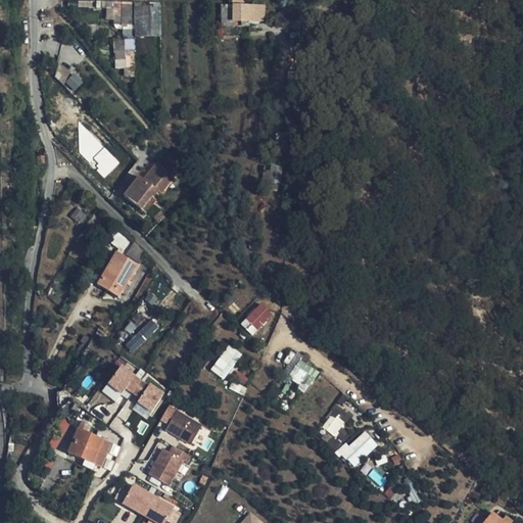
[(159,2),(134,3),(137,102),(151,119),(163,120),(159,2)]
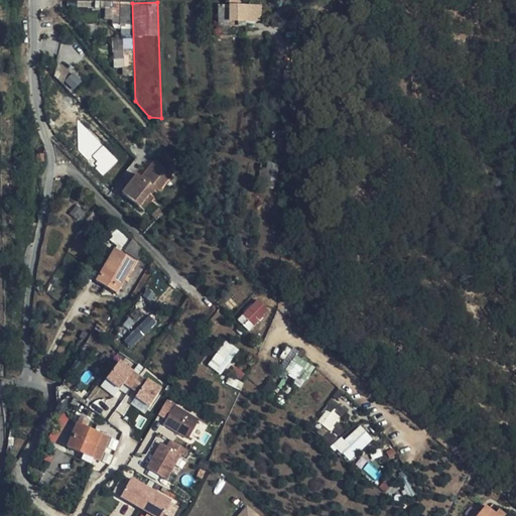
[(105,4),(105,22),(130,22),(130,4),(105,4)]
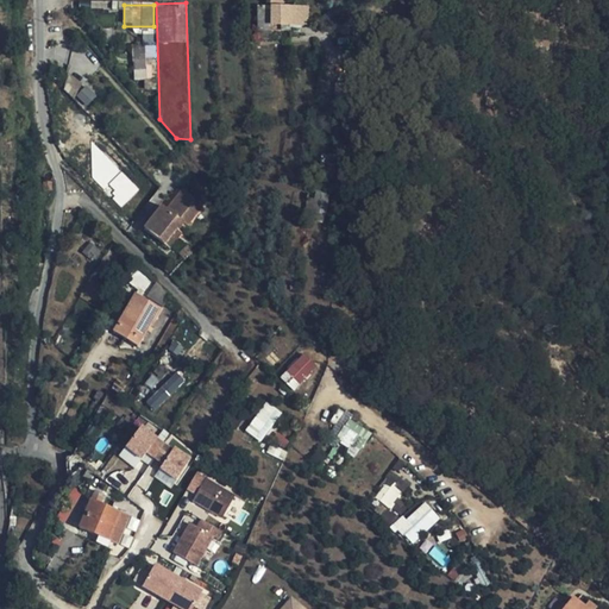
[(288,5),(269,5),(269,26),(289,25),(300,25),(300,19),(308,18),(308,6),(288,5)]
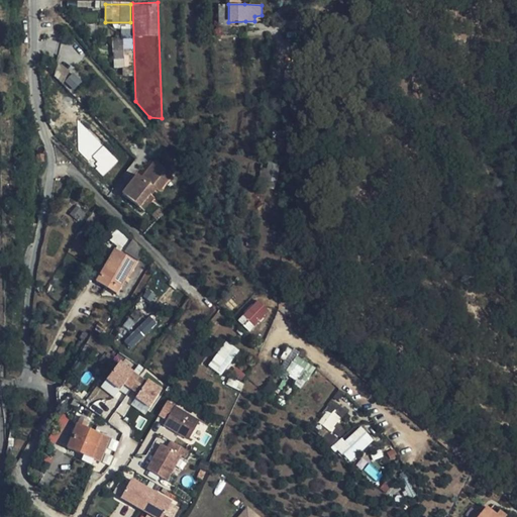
[(112,39),(113,68),(124,67),(123,48),(133,48),(132,38),(112,39)]
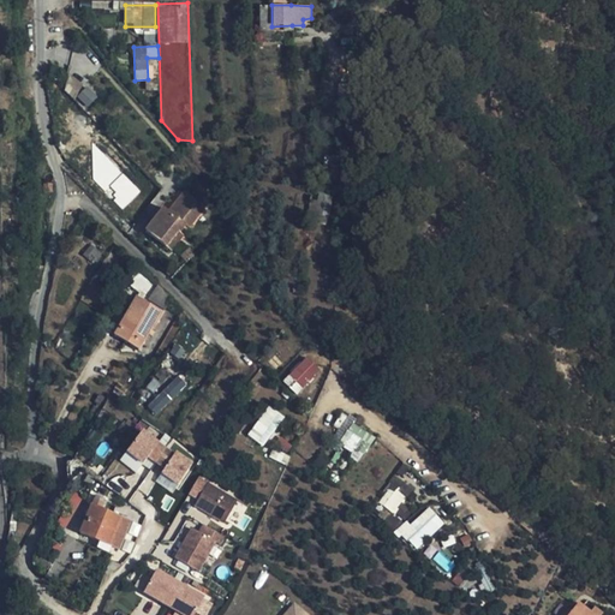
[(93,95),(84,87),(76,96),(84,105),(93,95)]
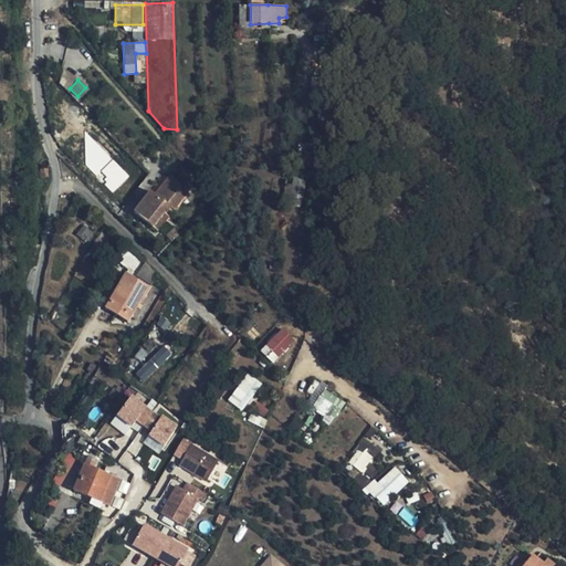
[(91,112),(96,106),(91,101),(85,106),(91,112)]
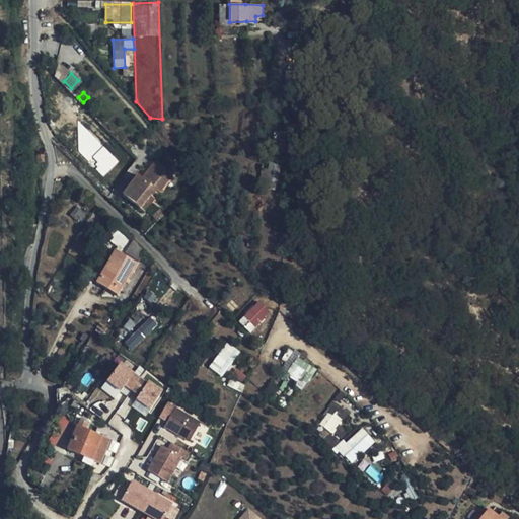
[(120,195),(135,209),(146,196),(147,197),(152,191),(154,193),(167,177),(152,163),(139,179),(135,175),(120,195)]
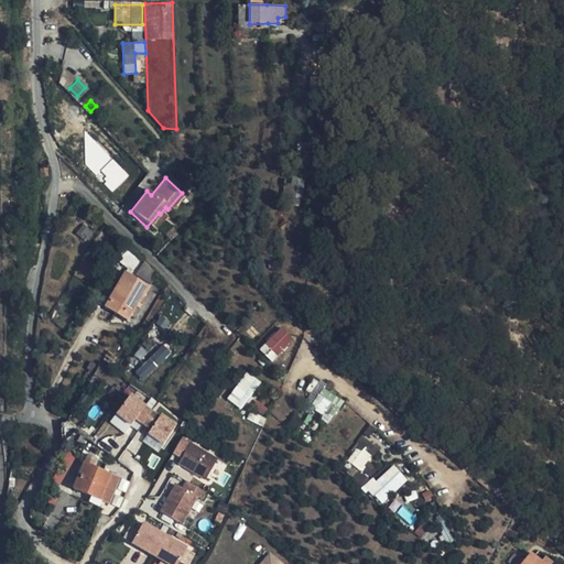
[(159,213),(147,227),(151,230),(167,209),(165,207),(160,214),(159,213)]
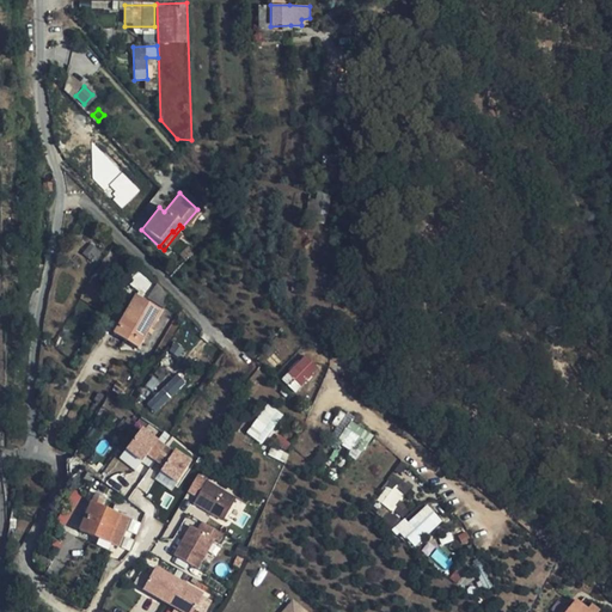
[(103,252),(95,244),(86,254),(96,261),(103,252)]
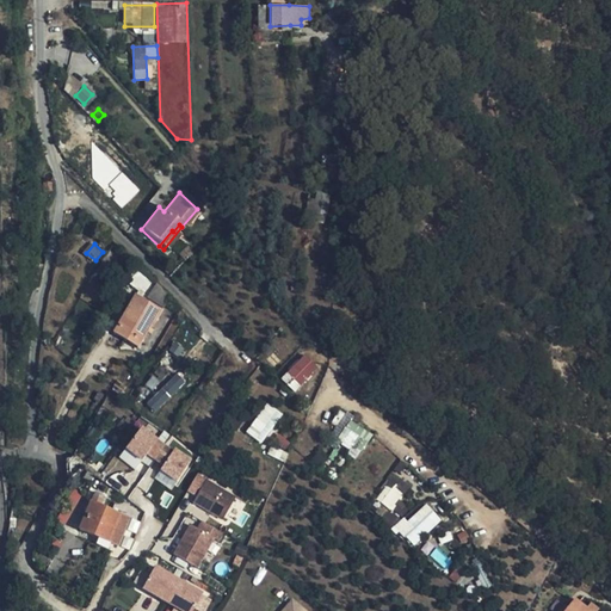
[(161,312),(146,301),(141,298),(143,294),(139,291),(117,327),(136,339),(133,344),(137,346),(148,329),(143,326),(147,322),(150,326),(153,327),(161,312)]
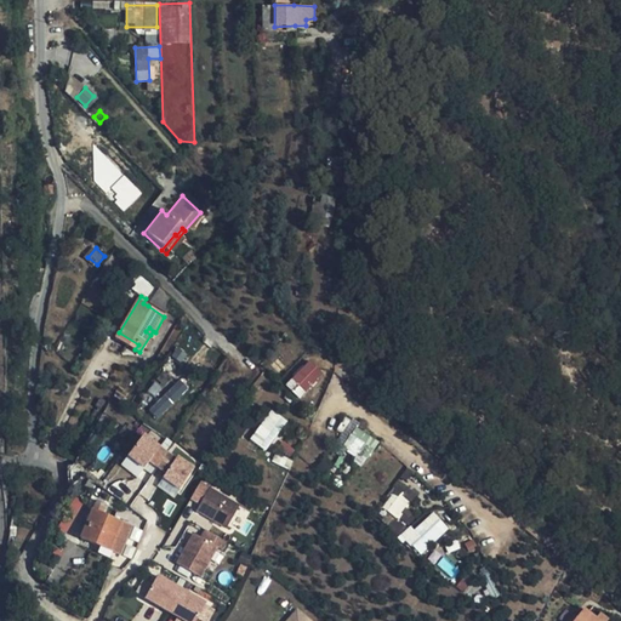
[(138,345),(119,332),(115,337),(135,349),(138,345)]
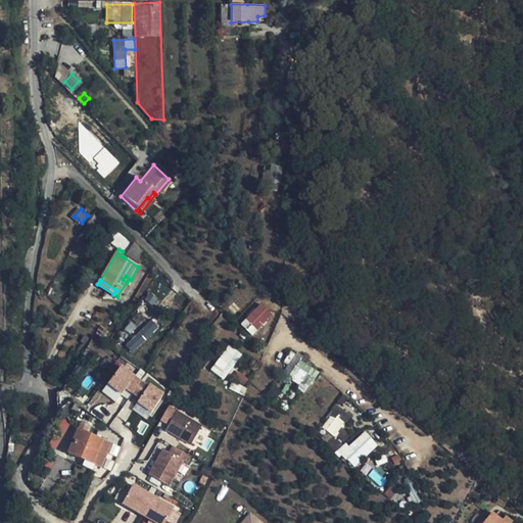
[(152,293),(147,300),(155,305),(160,298),(152,293)]
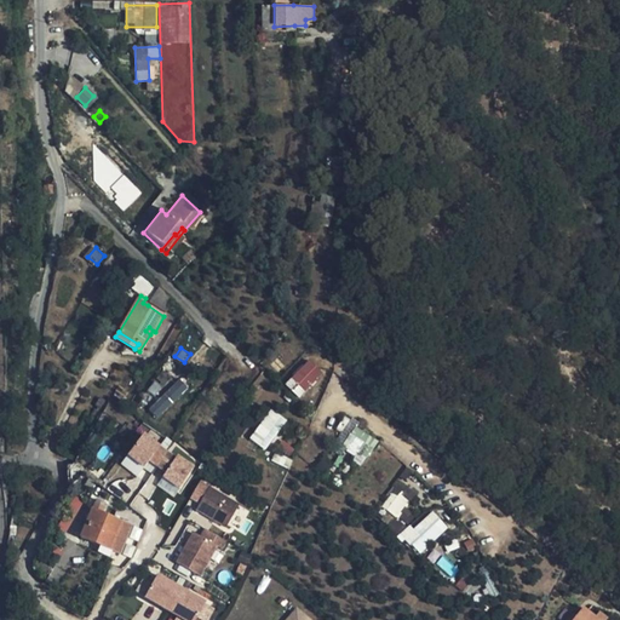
[(298,399),(322,374),(309,361),(285,386),(298,399)]
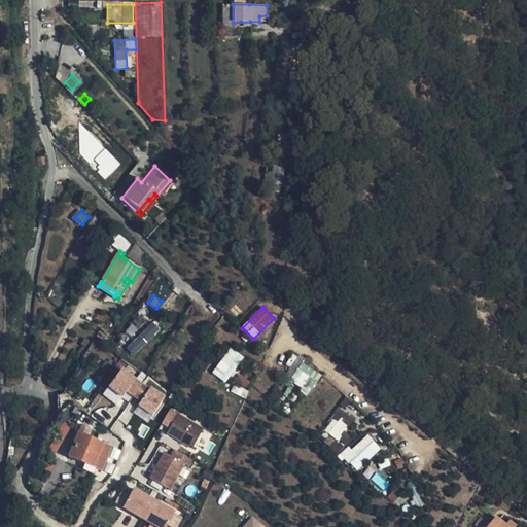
[(154,323),(130,348),(136,355),(162,329),(154,323)]
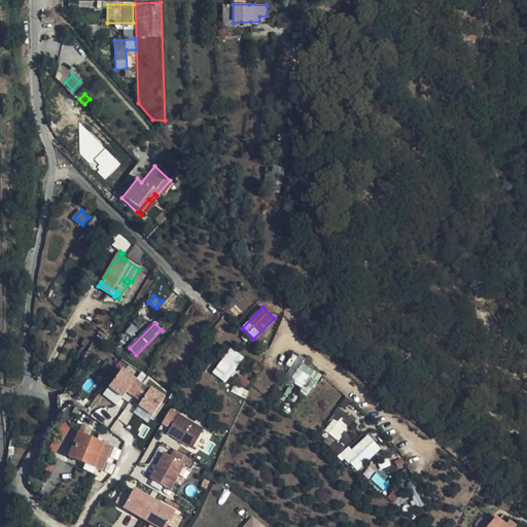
[(213,374),(219,379),(231,363),(237,369),(243,359),(231,350),(213,374)]
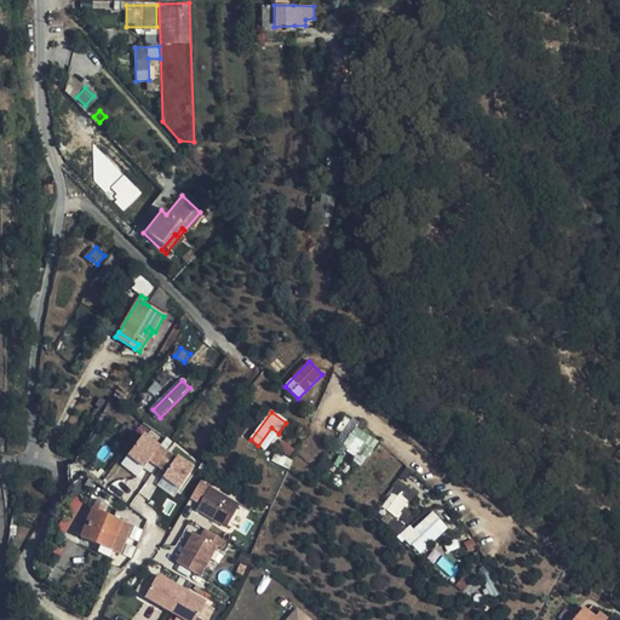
[(271,428),(258,446),(267,452),(279,434),(271,428)]
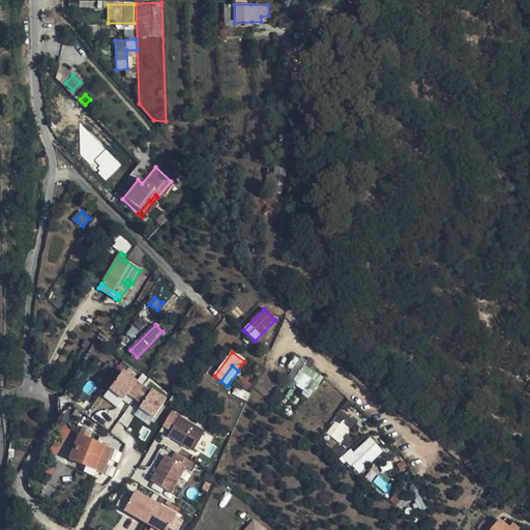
[(302,366),(295,379),(313,390),(321,378),(302,366)]
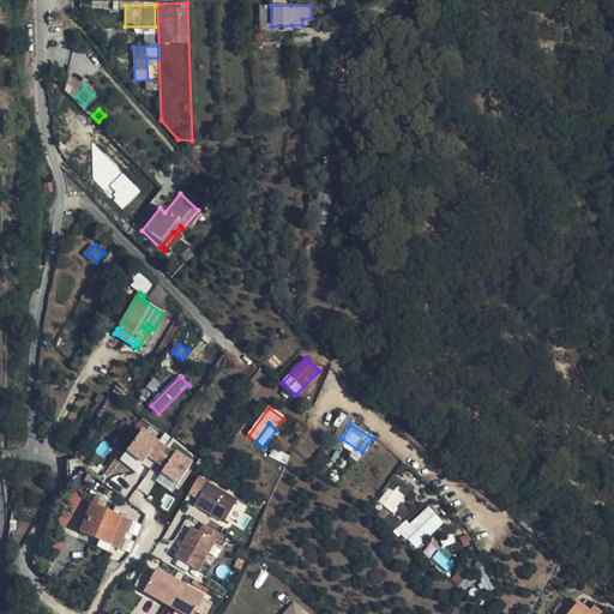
[(144,433),(128,453),(144,464),(160,444),(144,433)]
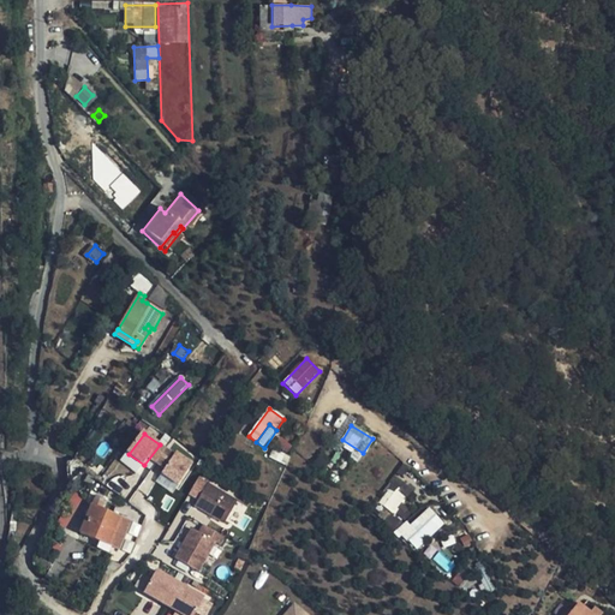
[(193,466),(178,455),(163,477),(180,488),(193,466)]
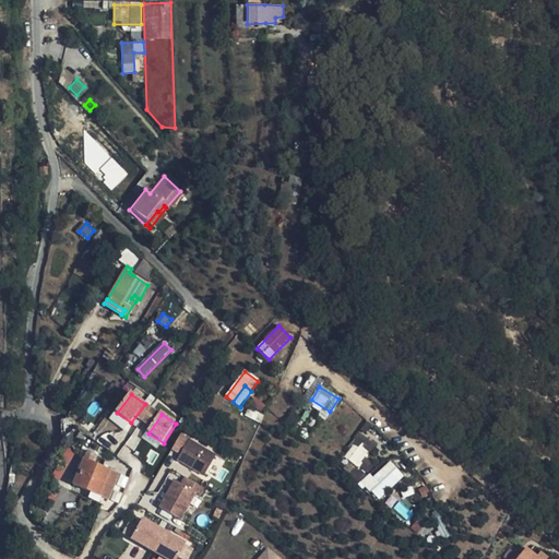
[(308,439),(316,444),(333,428),(329,421),(308,439)]
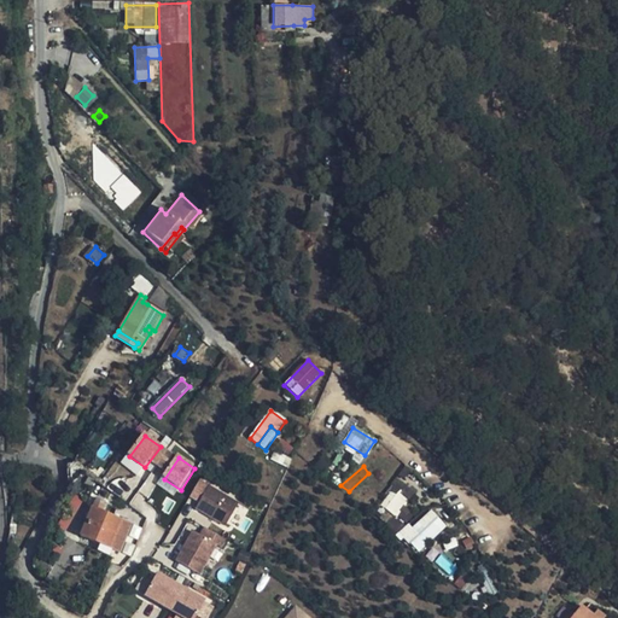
[(398,483),(380,503),(394,516),(413,494),(398,483)]
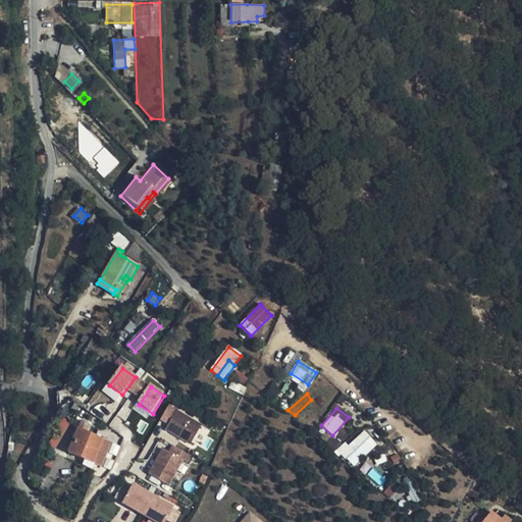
[(203,425),(178,411),(167,430),(192,444),(203,425)]
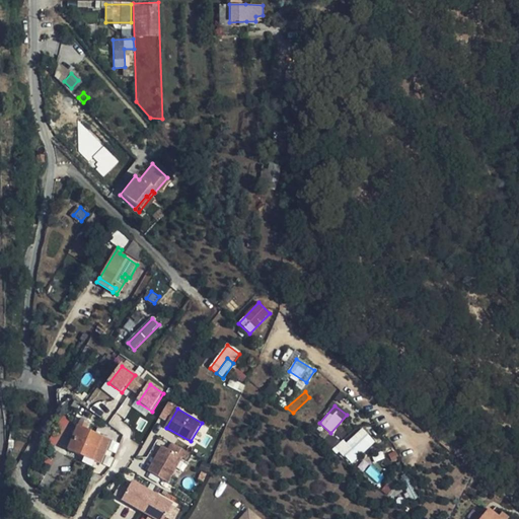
[(50,443),(66,449),(75,424),(59,418),(50,443)]
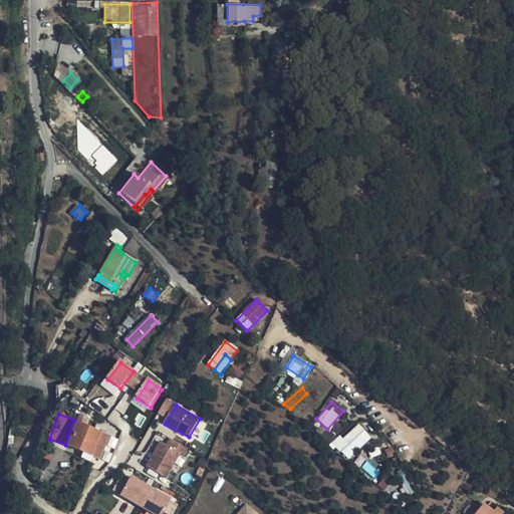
[(108,437),(100,433),(85,427),(87,422),(78,418),(66,446),(99,460),(108,437)]
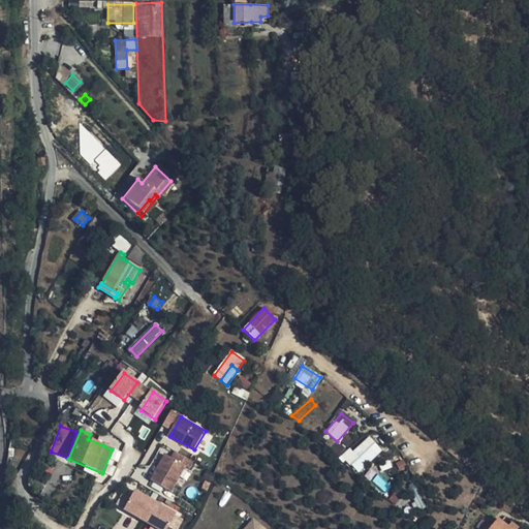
[(368,438),(349,458),(362,469),(379,449),(368,438)]
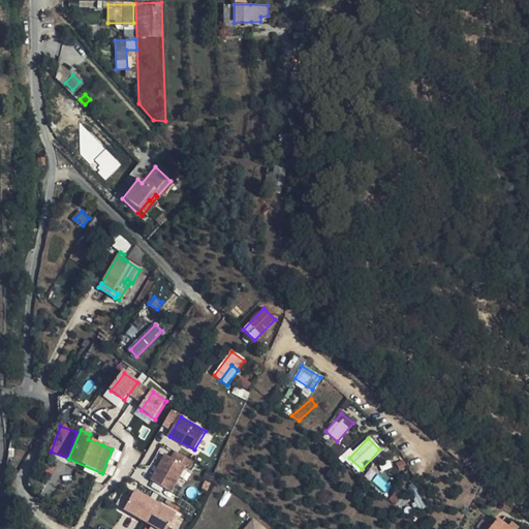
[(167,454),(152,480),(173,492),(187,465),(193,468),(197,463),(177,452),(174,458),(167,454)]
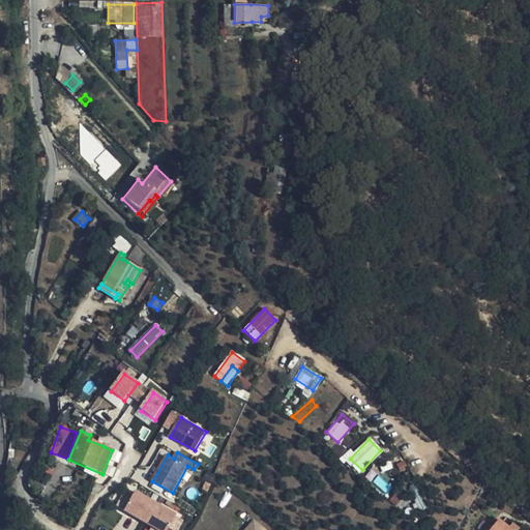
[(365,470),(360,476),(371,487),(377,480),(365,470)]
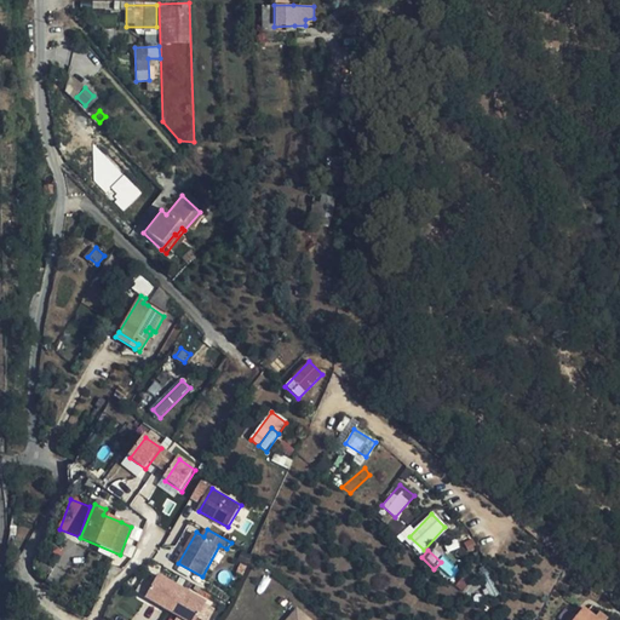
[(197,619),(208,602),(160,577),(148,600),(185,619),(197,619)]
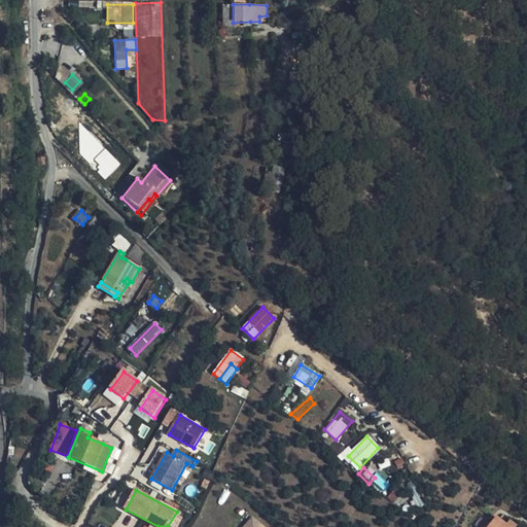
[(494,524),(492,526),(511,526),(510,526),(500,518),(494,524)]
